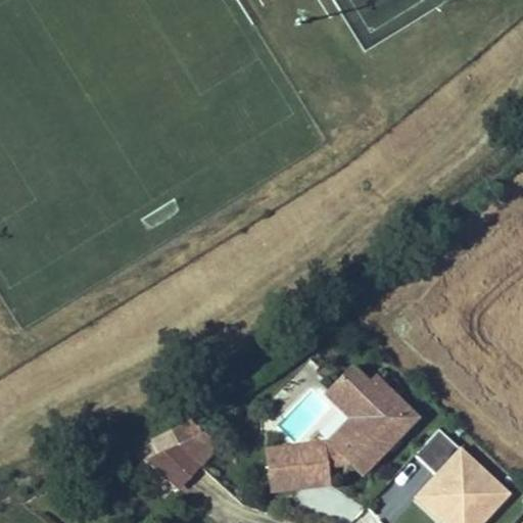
[(395,398),(389,406),(369,386),(352,370),(332,391),(363,421),(334,450),(349,466),(362,477),(417,419),(395,398)]
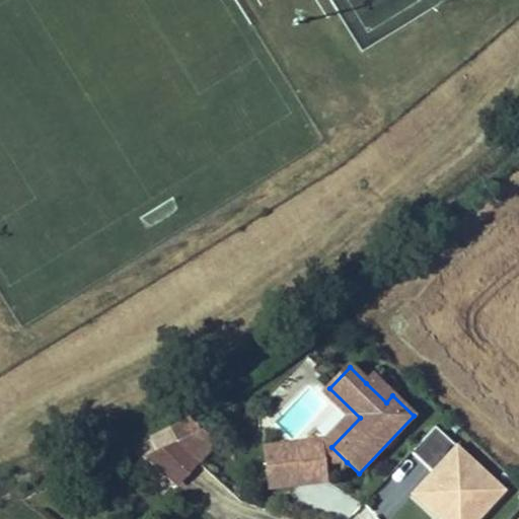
[(386,402),(392,395),(373,377),(366,383),(386,402)]
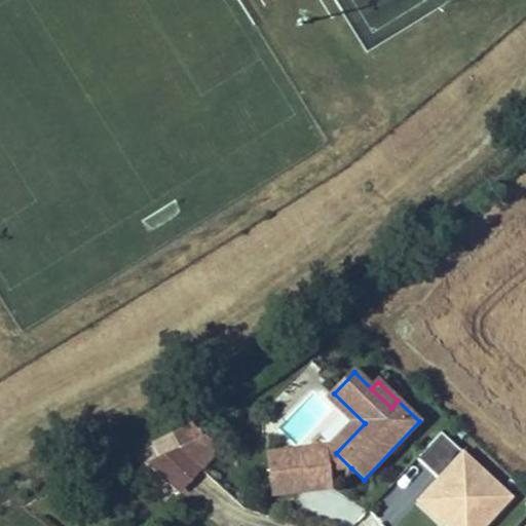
[(328,400),(352,422),(330,447),(336,453),(365,423),(334,393),(328,400)]
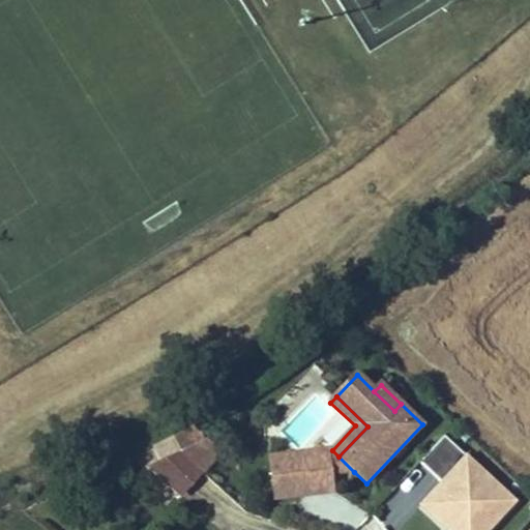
[(445,529),(489,529),(518,501),(446,433),(419,462),(439,480),(417,503),(445,529)]
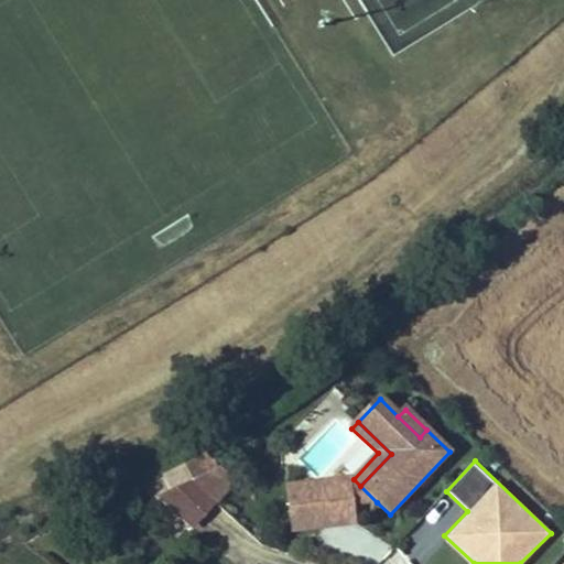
[(191,528),(215,502),(193,483),(186,467),(163,477),(172,494),(158,500),(191,528)]
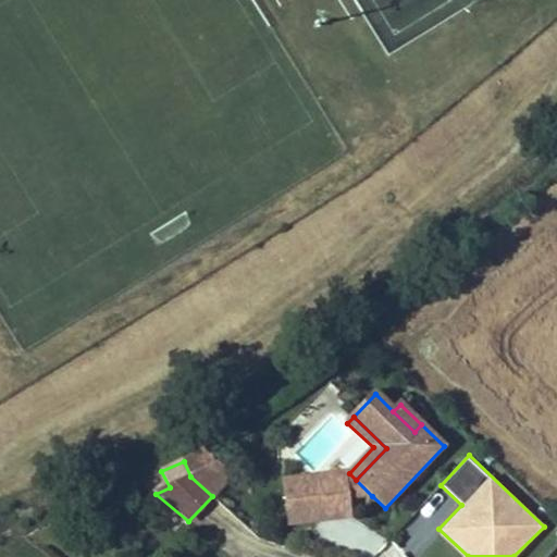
[(190,477),(212,496),(213,498),(226,484),(202,462),(190,477)]
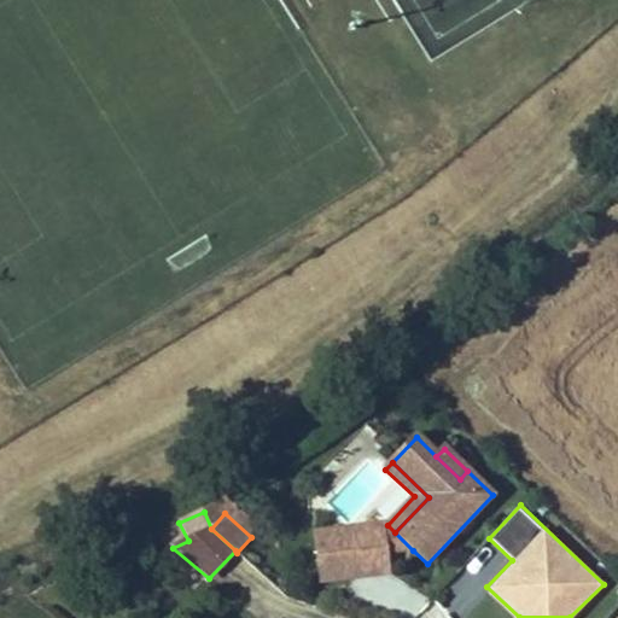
[(384,535),(383,524),(343,528),(345,538),(384,535)]
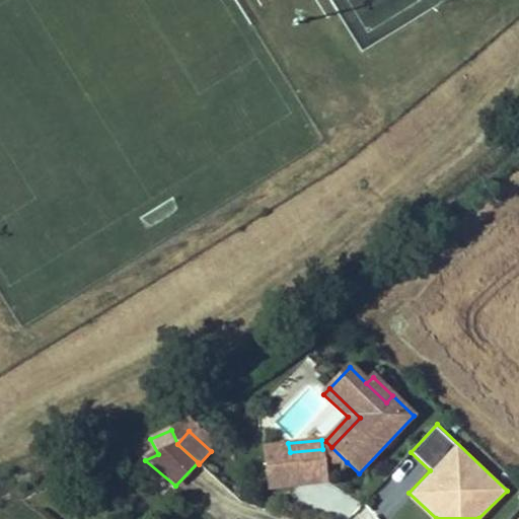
[(331,447),(325,441),(321,440),(322,449),(324,464),(347,462),(331,447)]
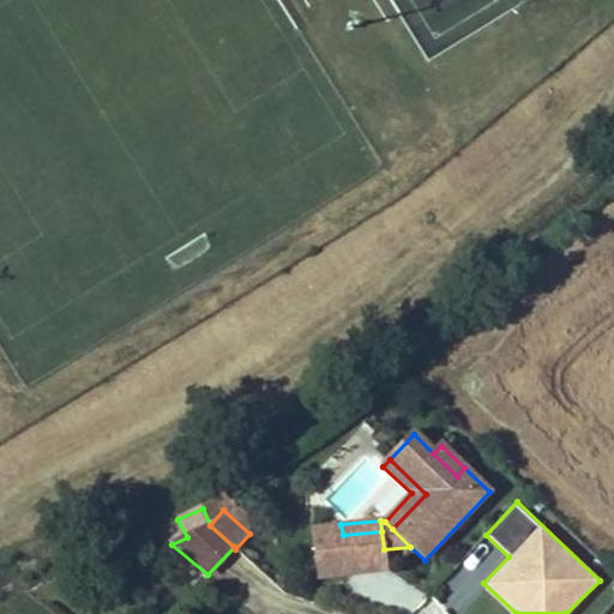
[(343,535),(341,524),(314,527),(319,575),(386,569),(384,549),(381,531),(343,535)]
